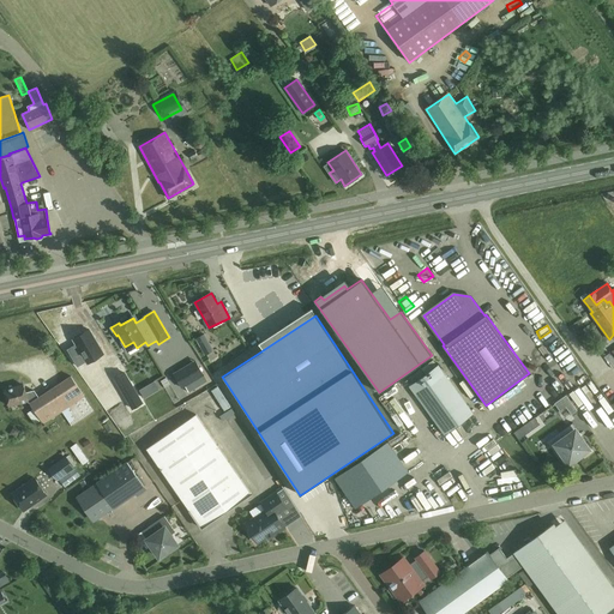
[(89,362),(106,353),(91,329),(84,333),(83,331),(74,335),(77,337),(74,338),(78,343),(70,349),(79,365),(88,360),(89,362)]
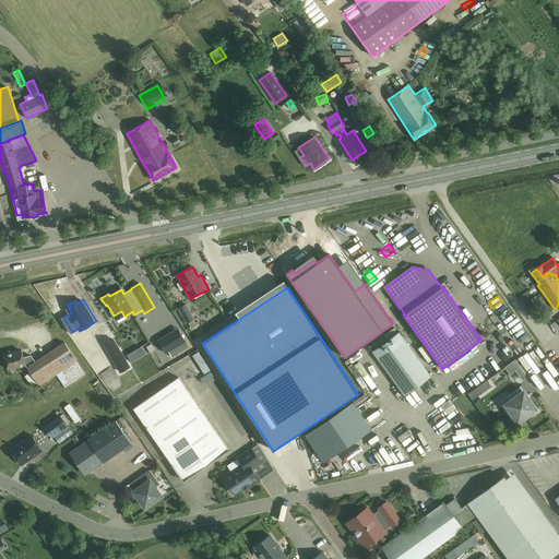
[(194,334),(201,331),(187,304),(178,309),(187,324),(188,323),(194,334)]
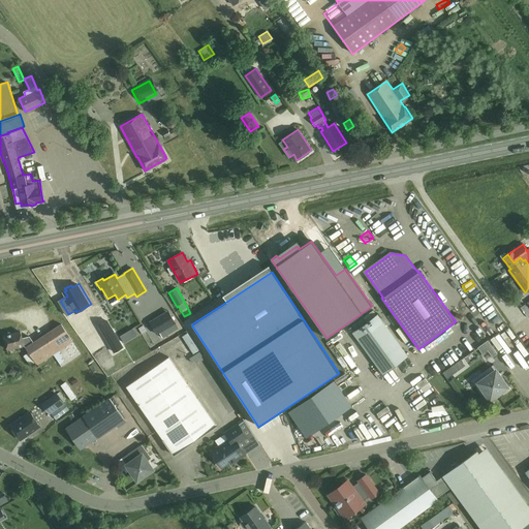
[(377,314),(352,332),(383,374),(408,356),(383,322),(377,314)]
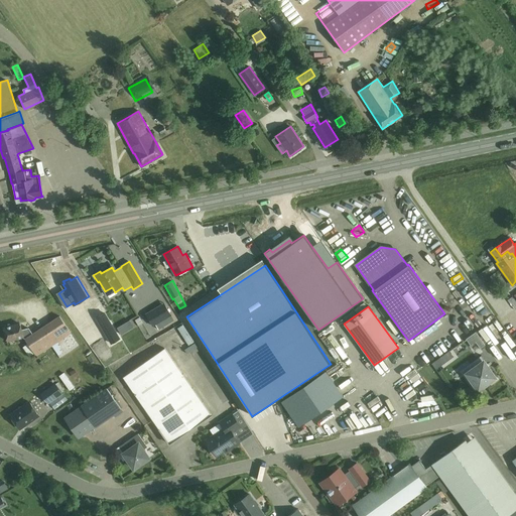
[(167,308),(160,312),(157,307),(146,313),(153,326),(155,325),(171,314),(167,308)]
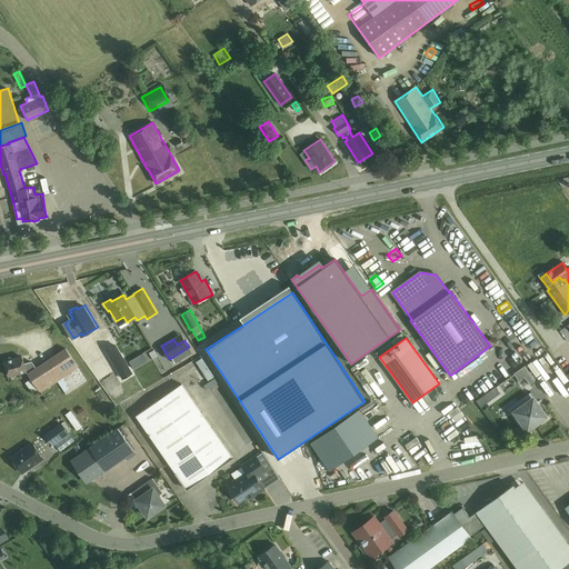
[(132,370),(116,342),(107,348),(123,375),(132,370)]
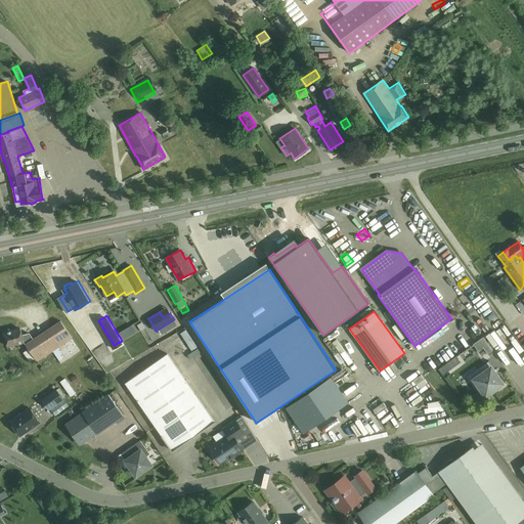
[(174,319),(158,330),(161,335),(177,324),(174,319)]
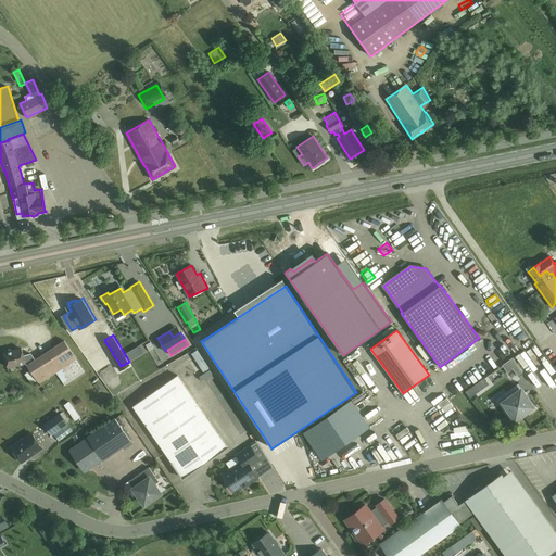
[(22,349),(4,353),(8,367),(25,364),(26,365),(39,384),(55,373),(57,373),(76,359),(77,359),(64,340),(35,359),(30,354),(24,356),(22,349)]
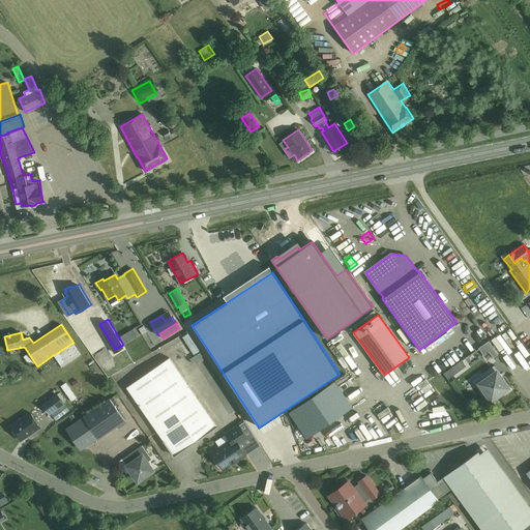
[(142,325),(137,327),(142,335),(146,333),(142,325)]
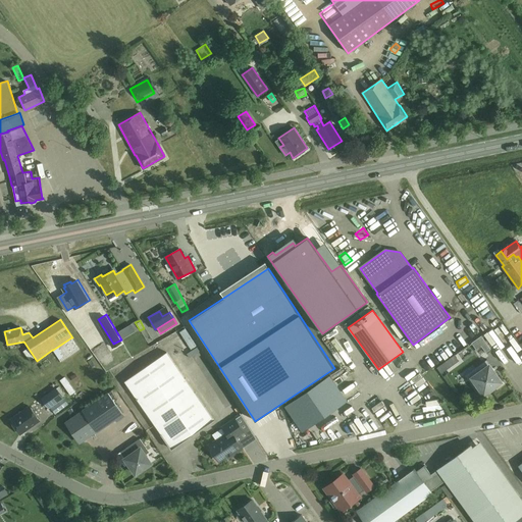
[(473,322),(466,328),(473,337),(480,331),(473,322)]
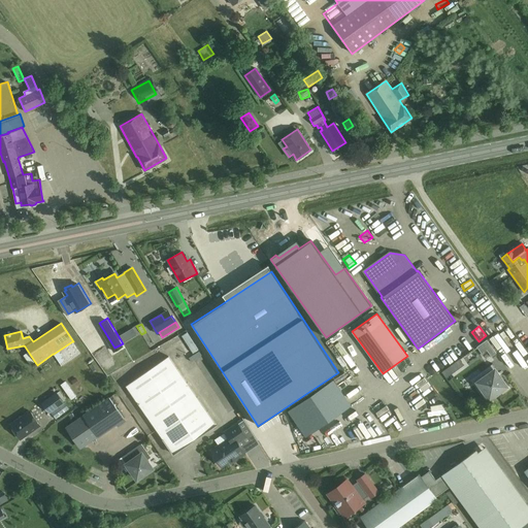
[(137,335),(133,328),(120,336),(124,342),(137,335)]
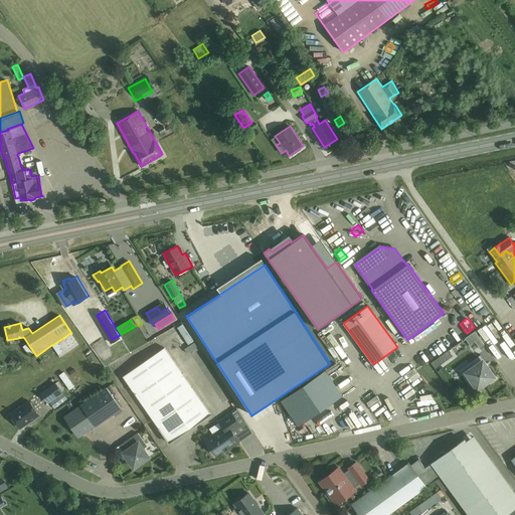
[(479,348),(484,344),(475,331),(465,338),(470,345),(475,341),(479,348)]
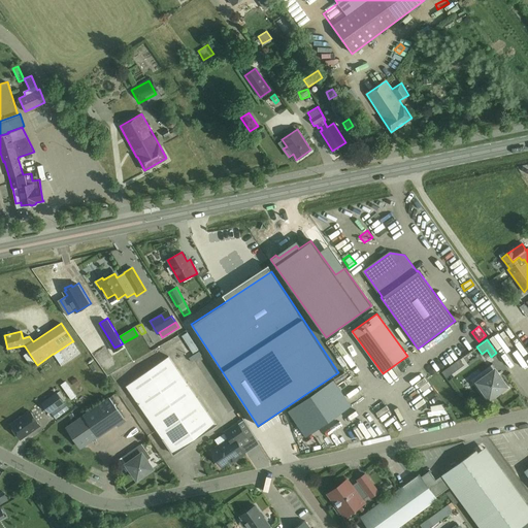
[(186,348),(192,356),(198,352),(192,343),(186,348)]
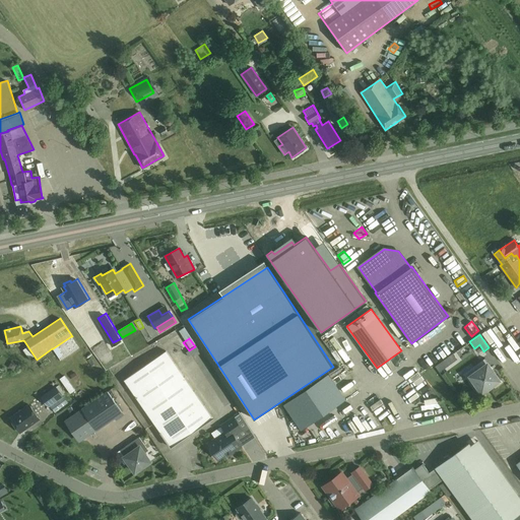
[(171,447),(213,418),(167,351),(124,380),(171,447)]
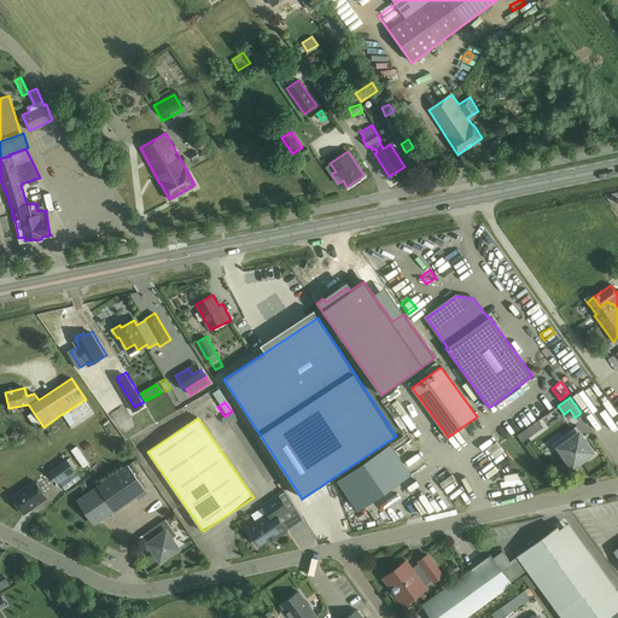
[(537,420),(517,435),(524,445),(529,442),(526,438),(543,427),(537,420)]
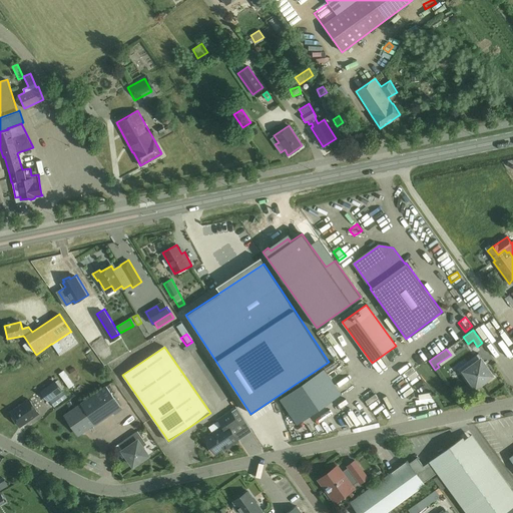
[(46,352),(39,355),(42,361),(49,358),(46,352)]
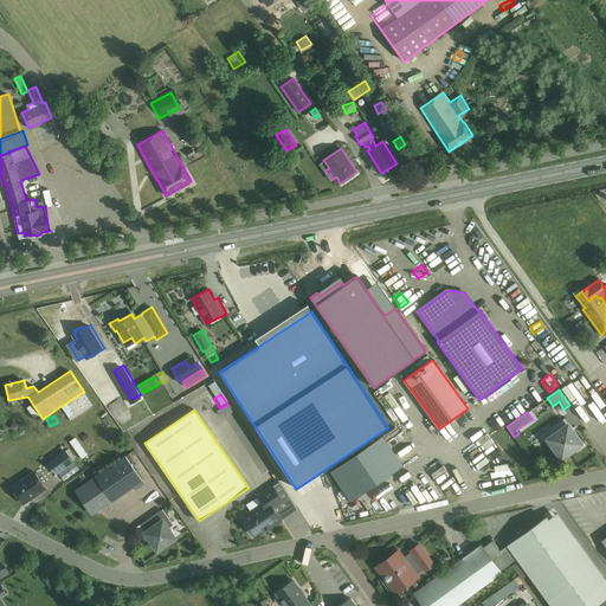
[(561,457),(580,443),(568,425),(549,439),(561,457)]
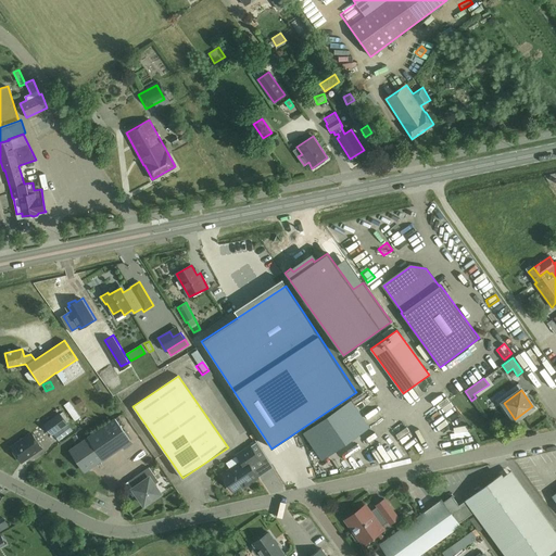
[(349,400),(302,432),(320,459),(367,427),(349,400)]
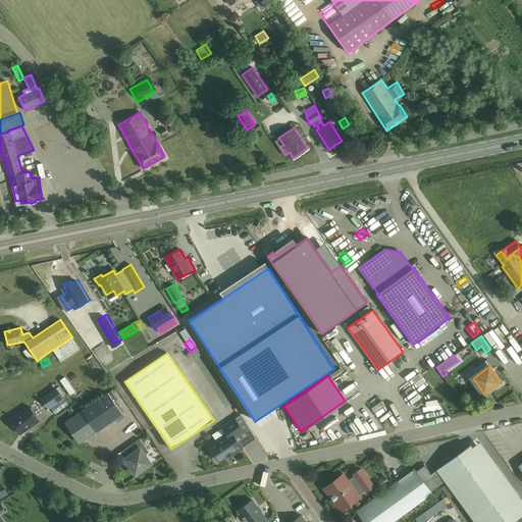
[(412,383),(419,392),(427,383),(419,376),(412,383)]
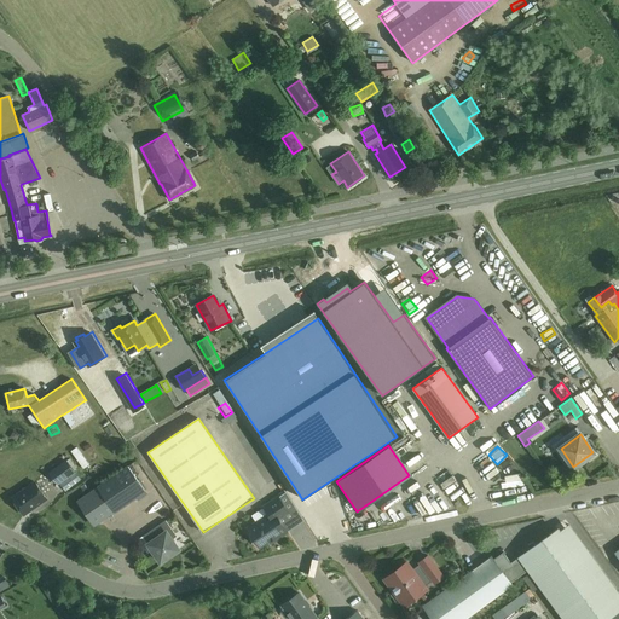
[(67,460),(48,473),(57,485),(75,472),(67,460)]
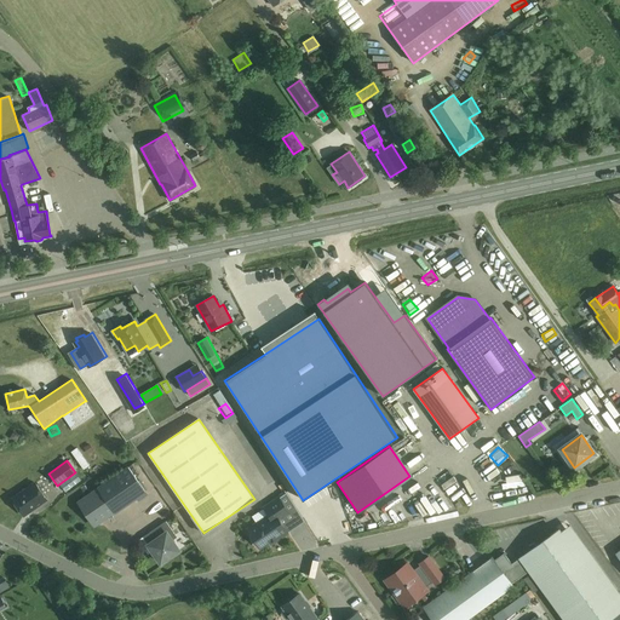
[(128,466),(98,488),(99,489),(85,499),(86,500),(78,506),(91,527),(114,511),(115,512),(145,492),(128,466)]
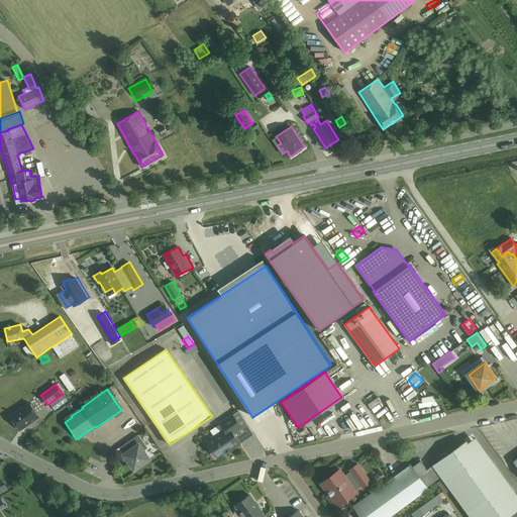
[(414,393),(408,398),(412,403),(418,398),(414,393)]
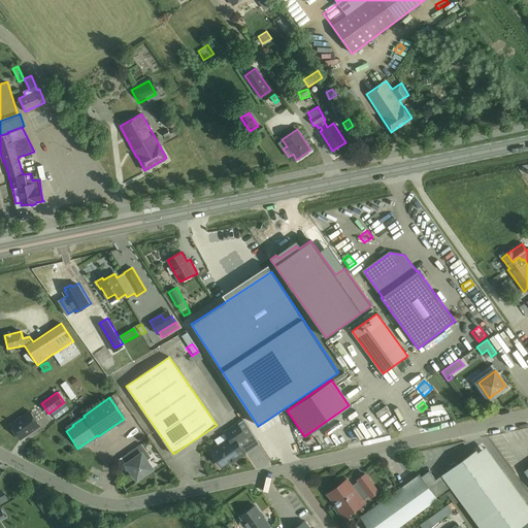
[(30,411),(10,425),(21,438),(39,425),(30,411)]
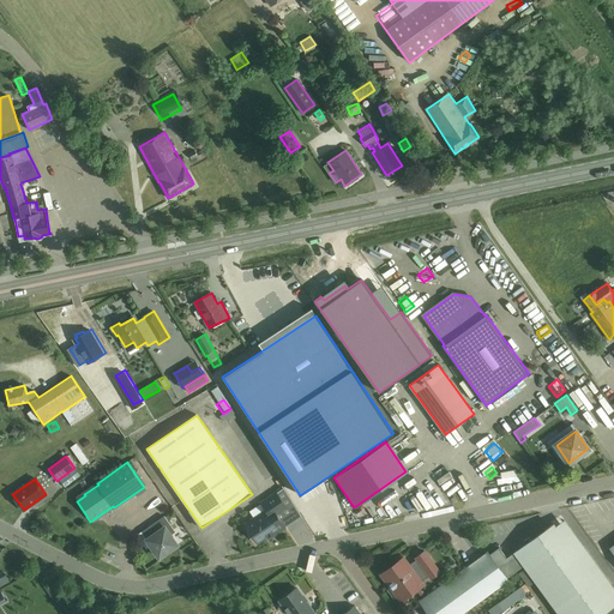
[(144,494),(151,506),(157,503),(152,495),(157,493),(154,488),(144,494)]
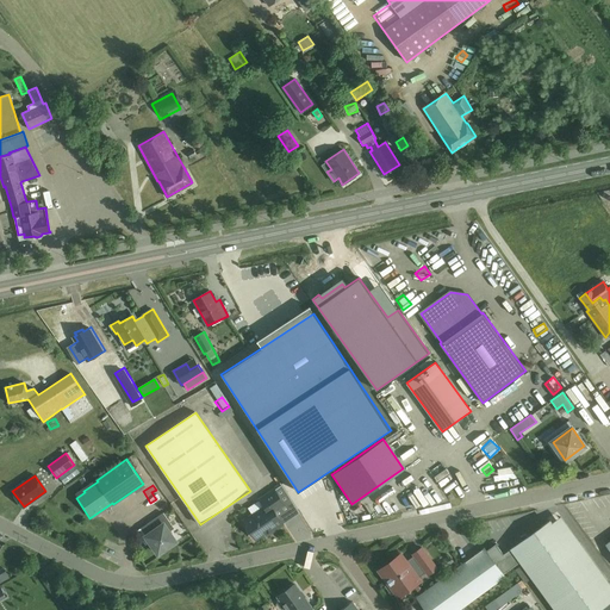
[(290,499),(281,486),(277,489),(286,503),(290,499)]
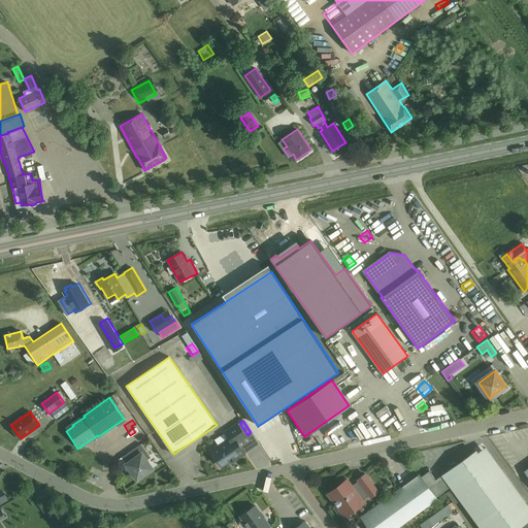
[(237,424),(225,432),(229,438),(210,451),(213,455),(212,456),(213,461),(219,464),(220,464),(221,466),(229,461),(231,463),(245,454),(238,442),(246,437),(237,424)]
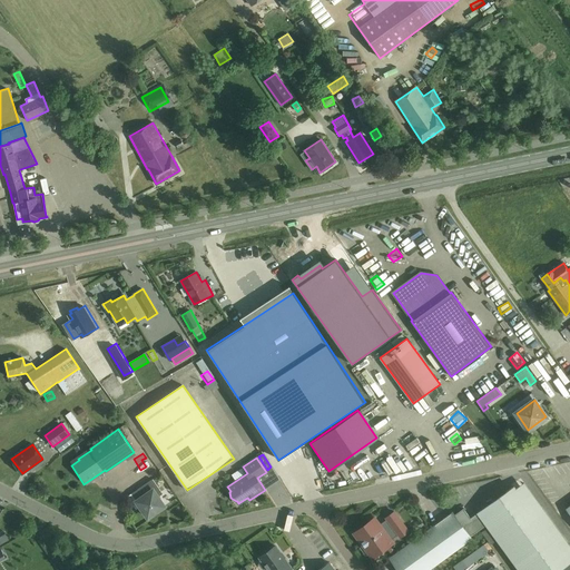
[(101,474),(107,487),(115,483),(109,471),(101,474)]
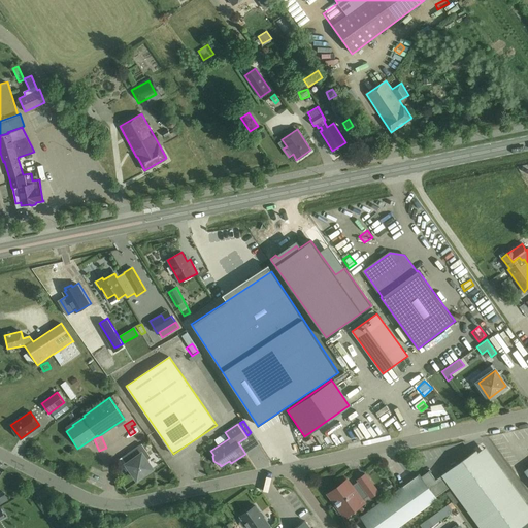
[(127,464),(137,480),(153,468),(146,460),(151,457),(141,443),(127,454),(132,460),(127,464)]
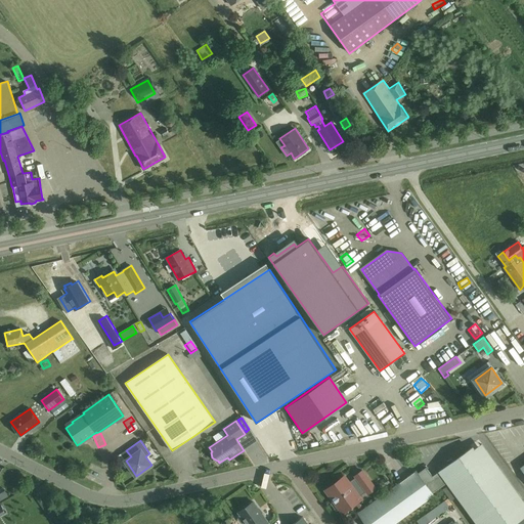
[(473,447),(439,471),(447,482),(448,484),(456,495),(477,523),(523,523),(523,501),(512,485),(505,490),(473,447)]
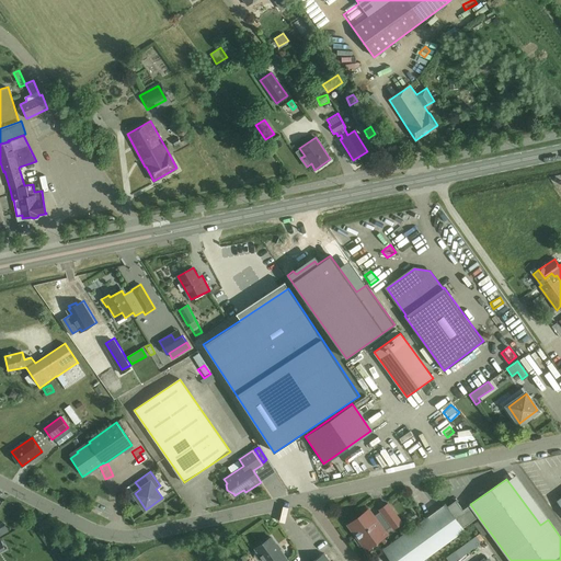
[(445,504),(384,549),(391,560),(422,560),(465,530),(462,528),(479,516),(470,504),(462,510),(456,501),(447,506),(445,504)]
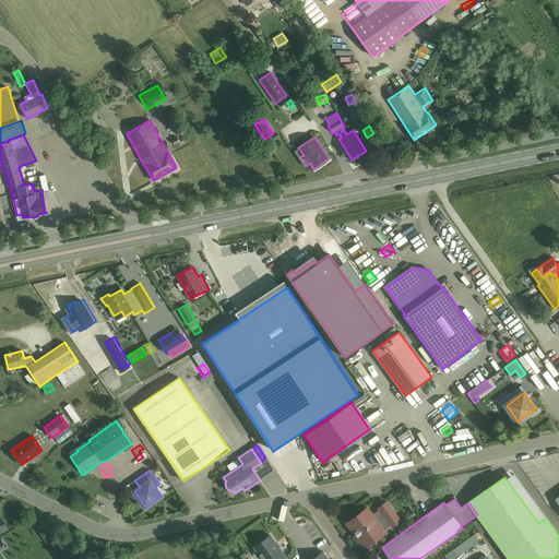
[(387,502),(379,508),(380,509),(371,514),(369,511),(361,516),(359,514),(348,523),(363,544),(373,535),(376,538),(384,532),(383,531),(391,524),(392,526),(400,521),(387,502)]
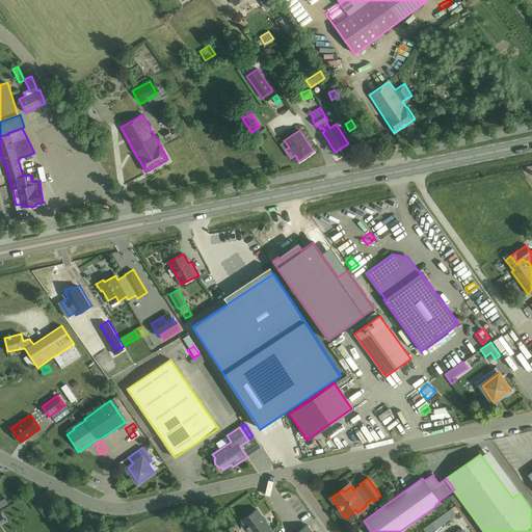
[(455,491),(449,496),(457,508),(463,503),(455,491)]
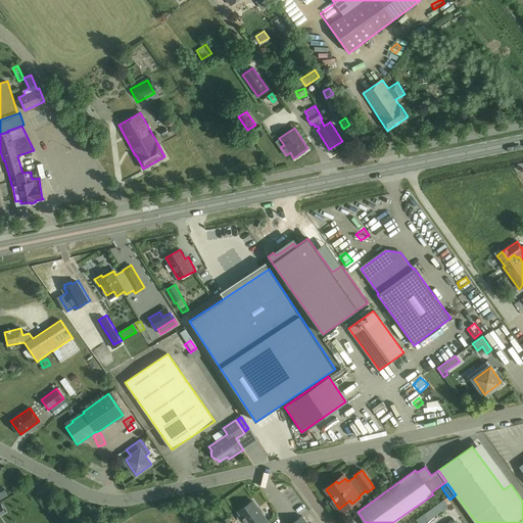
[(264,522),(268,521),(252,501),(238,512),(240,514),(239,515),(238,517),(242,522),(243,522),(245,521),(246,522),(264,522)]
